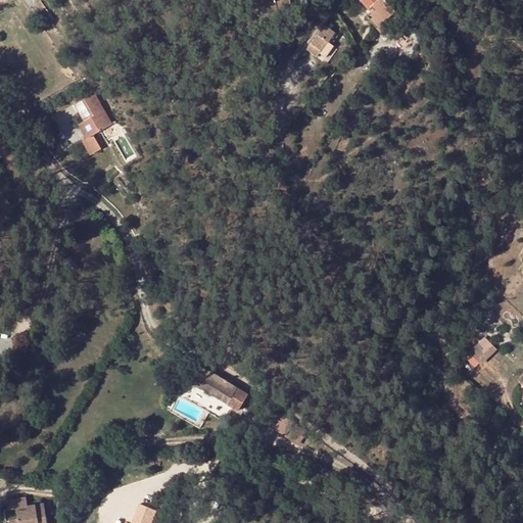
[(264,0),(268,13),(280,9),(279,4),(290,1),(290,0),(264,0)]
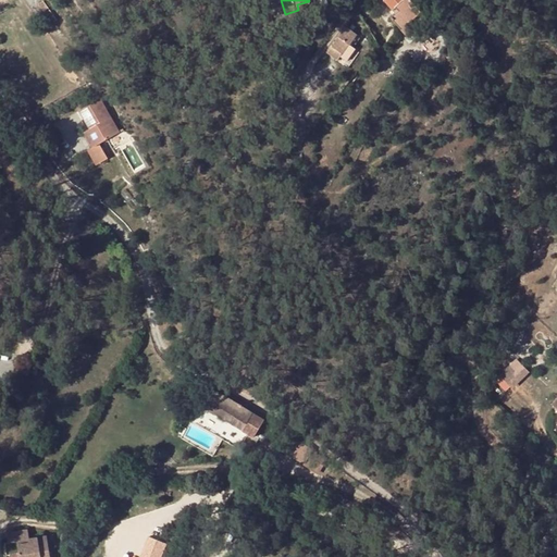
[(385,0),(384,1),(393,10),(396,8),(404,0),(385,0)]
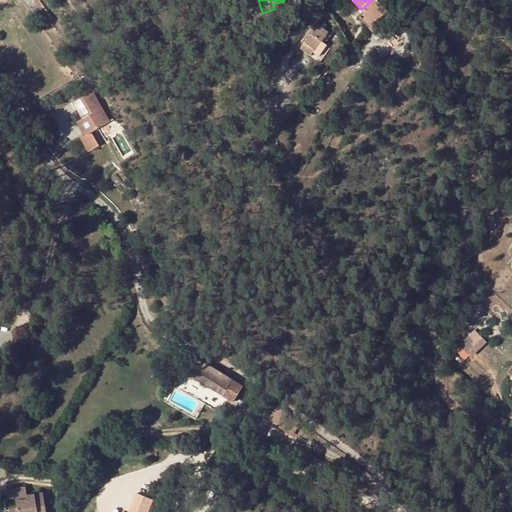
[(373,31),(380,25),(377,21),(380,18),(384,22),(387,25),(395,18),(378,0),(371,0),(364,7),(367,10),(364,13),(360,17),(373,31)]
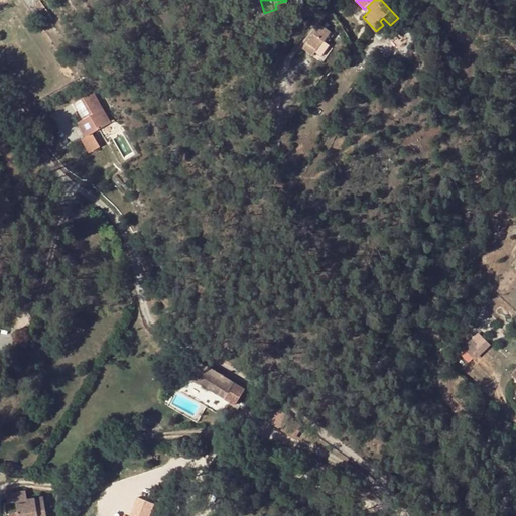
[(275,4),(276,9),(288,6),(286,1),(275,4)]
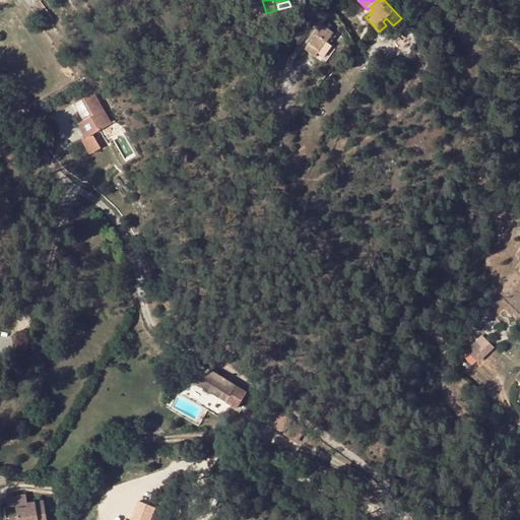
[(316,35),(325,42),(327,43),(333,34),(323,25),(316,35)]
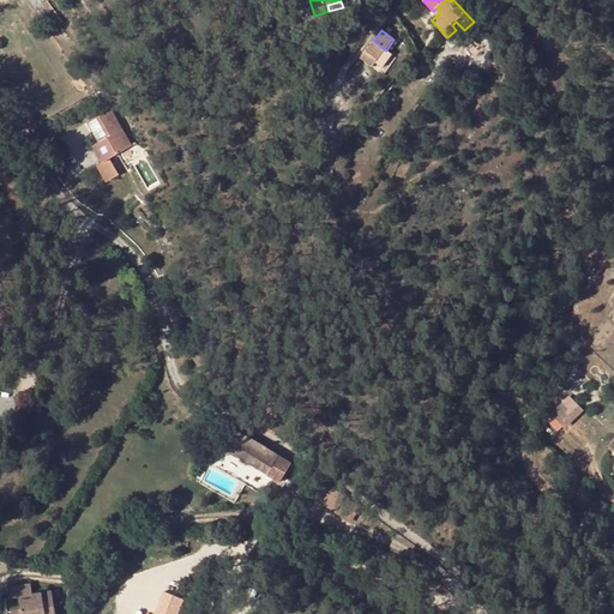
[(398,43),(393,40),(386,50),(390,54),(398,43)]
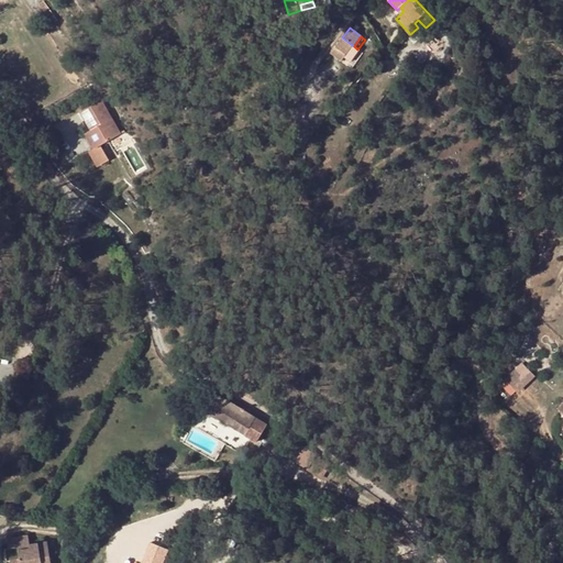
[(345,55),(352,45),(342,37),(334,47),(345,55)]
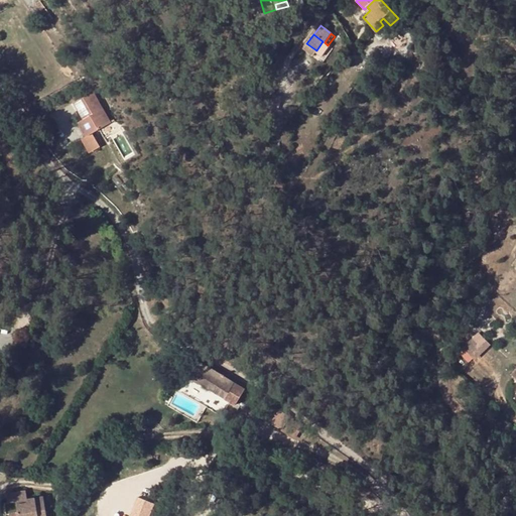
[(93,93),(74,104),(84,120),(78,123),(86,137),(84,138),(92,151),(99,147),(92,134),(110,123),(93,93)]
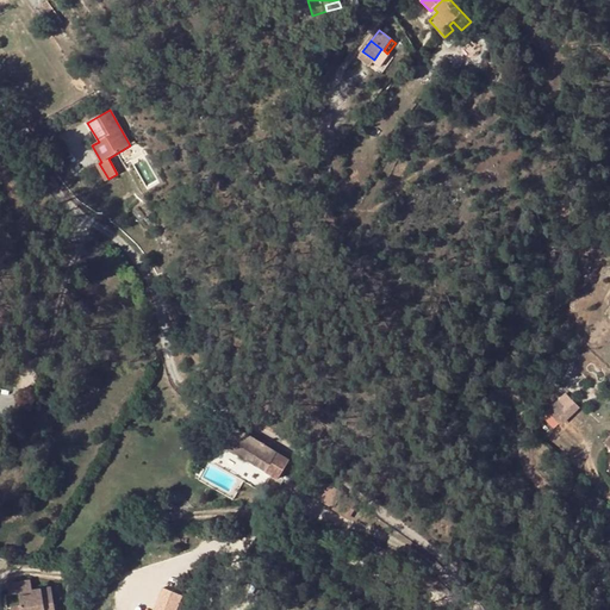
[(104,181),(109,179),(99,163),(95,166),(104,181)]
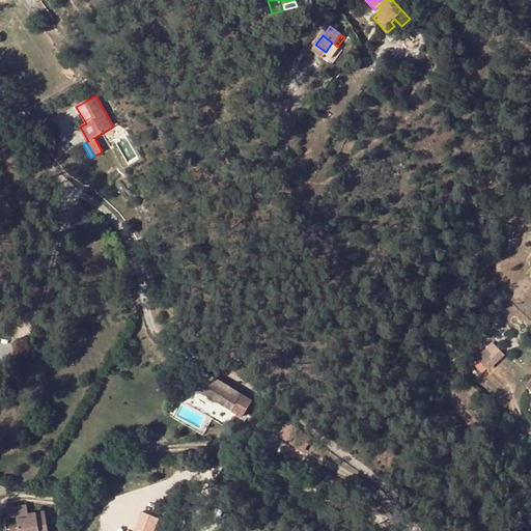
[(234,327),(223,320),(218,331),(229,337),(234,327)]
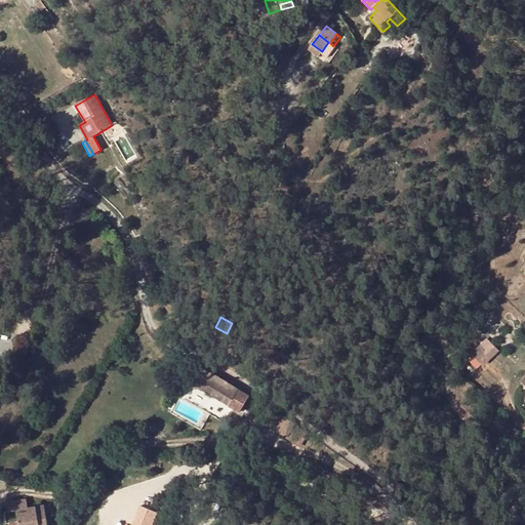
[(524,328),(523,327),(511,350),(524,357),(524,328)]
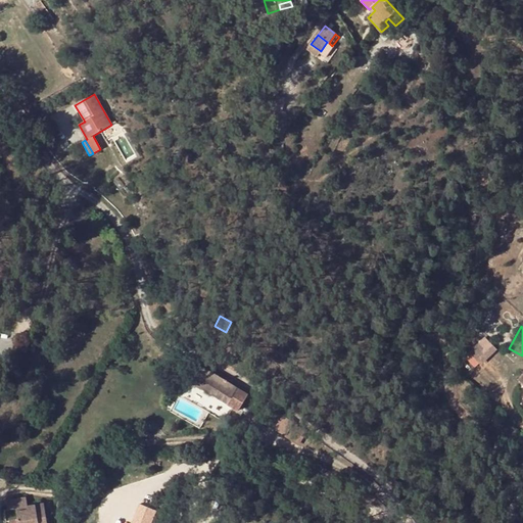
[(487,336),(467,359),(479,370),(500,346),(487,336)]
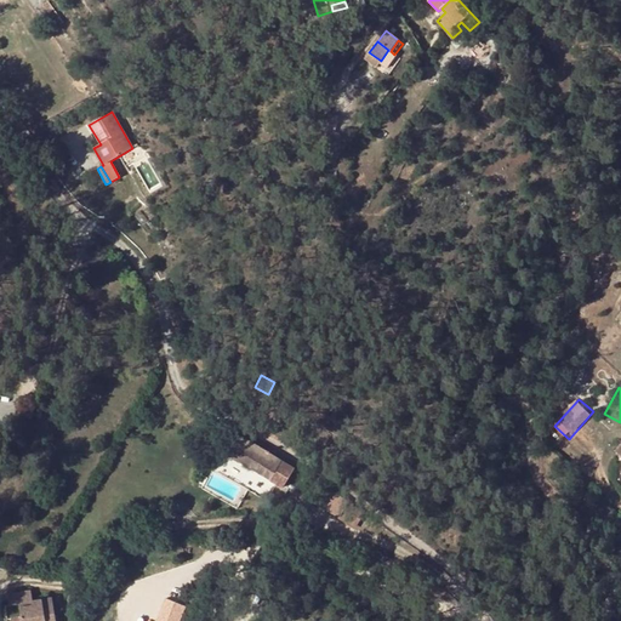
[(604,414),(598,425),(614,433),(620,422),(604,414)]
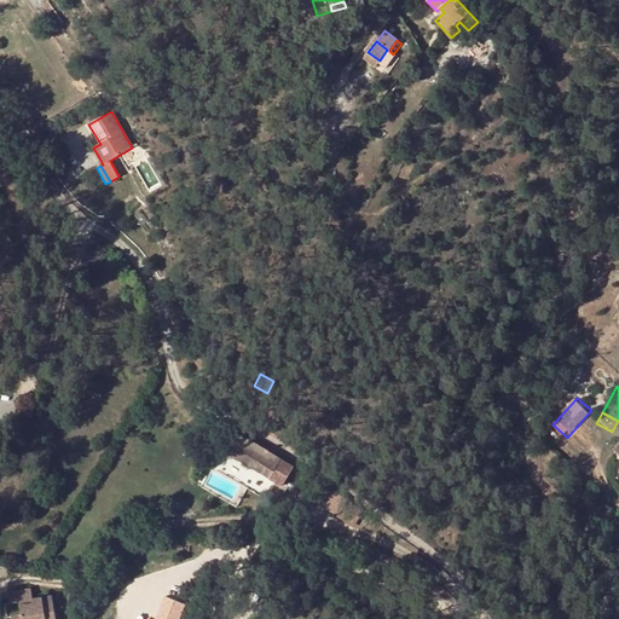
[(237,433),(227,447),(239,455),(242,451),(273,470),(275,468),(282,472),(287,463),(237,433)]
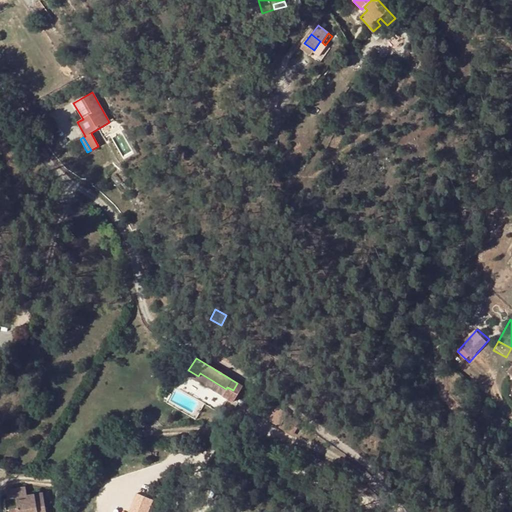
[(188,370),(186,373),(196,380),(196,381),(222,396),(226,389),(200,373),(198,376),(188,370)]
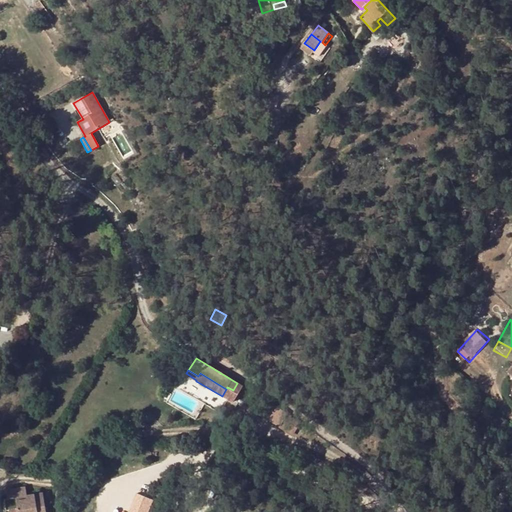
[(266,400),(258,414),(280,427),(288,413),(266,400)]
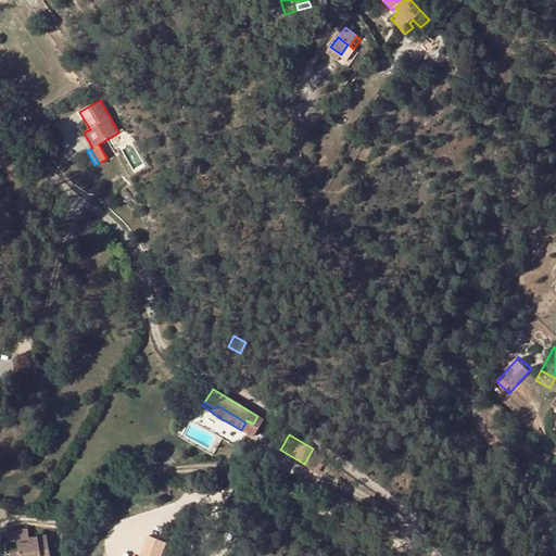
[(11,553),(11,555),(58,555),(59,555),(58,555),(50,555),(47,534),(29,536),(27,528),(7,532),(9,541),(4,542),(7,554),(11,553)]
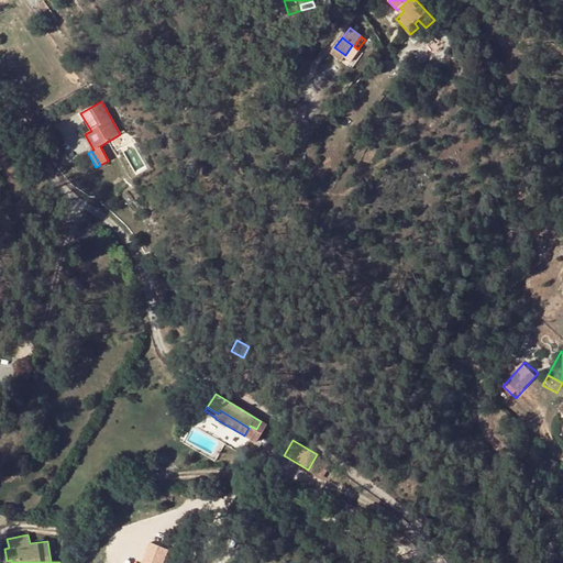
[(142,562),(165,562),(172,549),(151,541),(142,562)]
